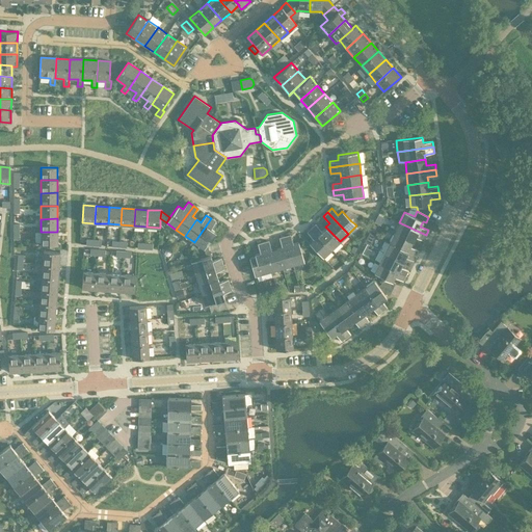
[(211,230),(216,221),(211,218),(194,242),(204,248),(215,233),(211,230)]
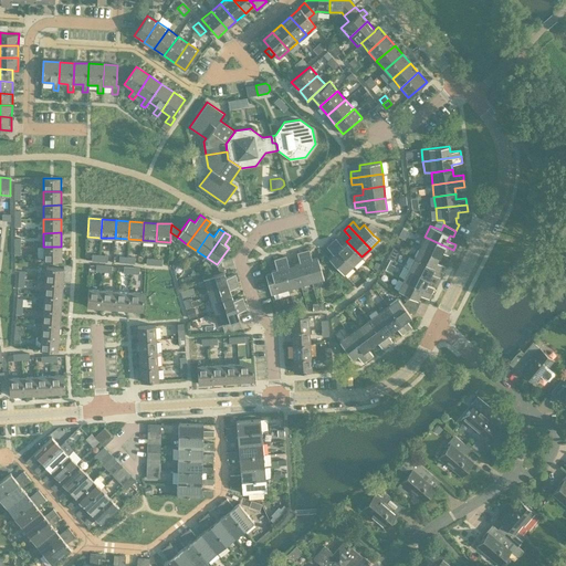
[(450,257),(453,250),(425,237),(419,248),(439,257),(441,252),(450,257)]
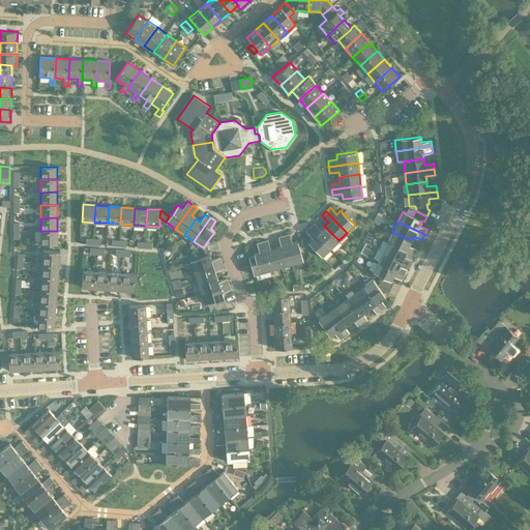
[(324,226),(320,230),(314,224),(310,227),(330,248),(339,240),(324,226)]
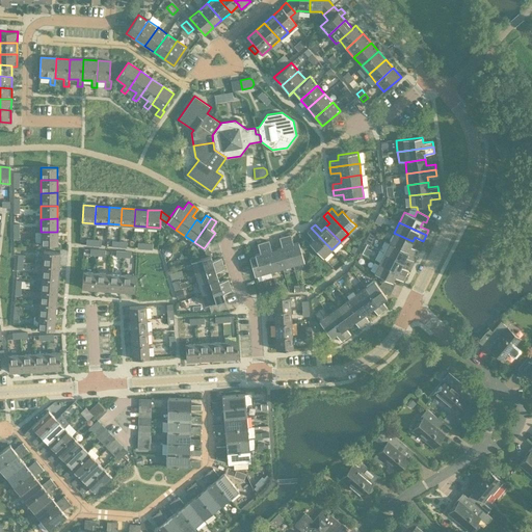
[(323,258),(331,249),(311,228),(307,232),(313,239),(309,242),(323,258)]
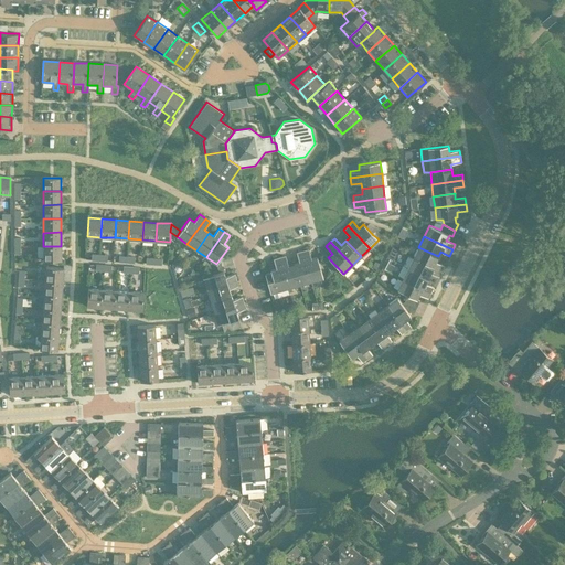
[(43,259),(61,259),(61,246),(43,246),(43,259)]
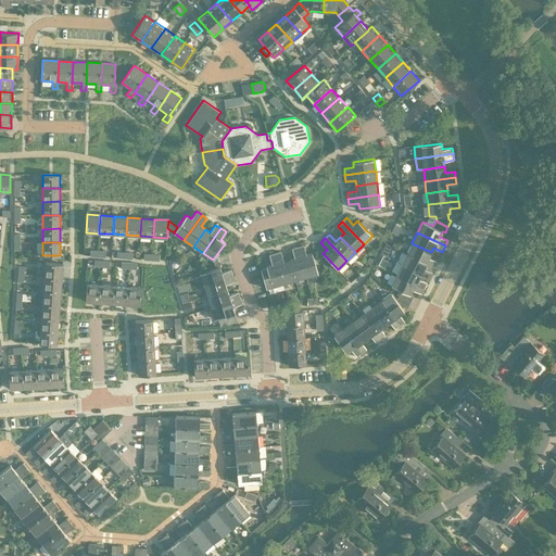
[(391,245),(387,243),(381,253),(386,255),(391,245)]
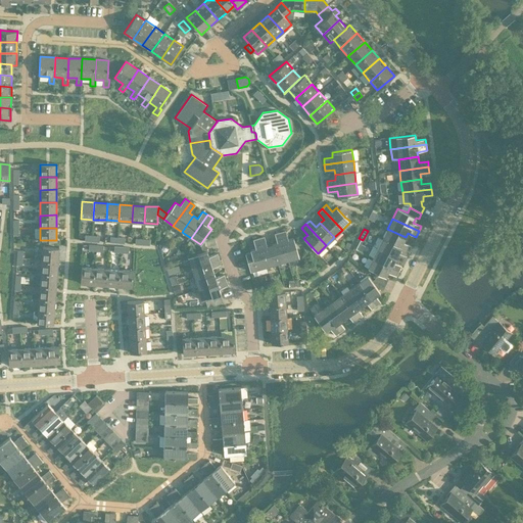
[(403,242),(406,237),(387,229),(382,238),(409,251),(412,246),(403,242)]
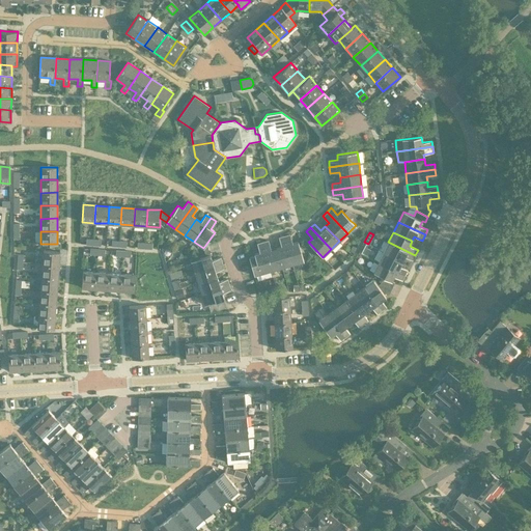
[(298,242),(292,243),(289,234),(284,235),(292,264),(303,261),(298,242)]
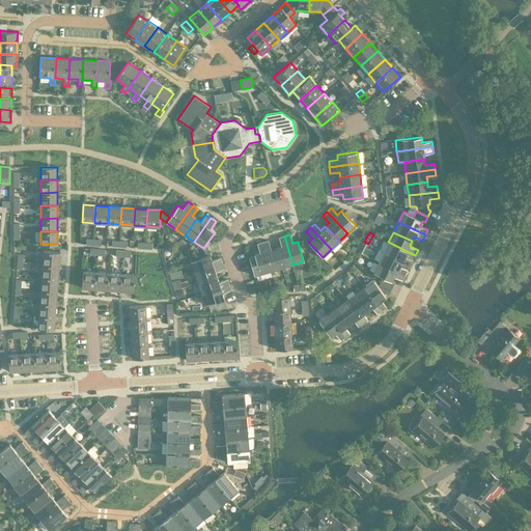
[(281,268),(292,264),(284,235),(278,238),(281,246),(276,248),(281,268)]
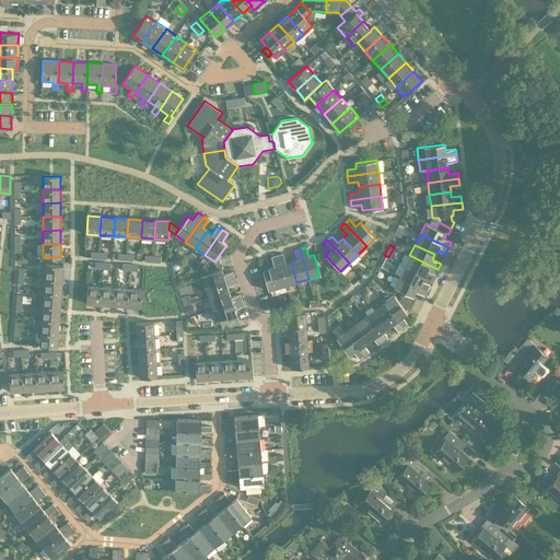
[(291,261),(286,263),(282,254),(277,255),(286,286),(296,282),(291,261)]
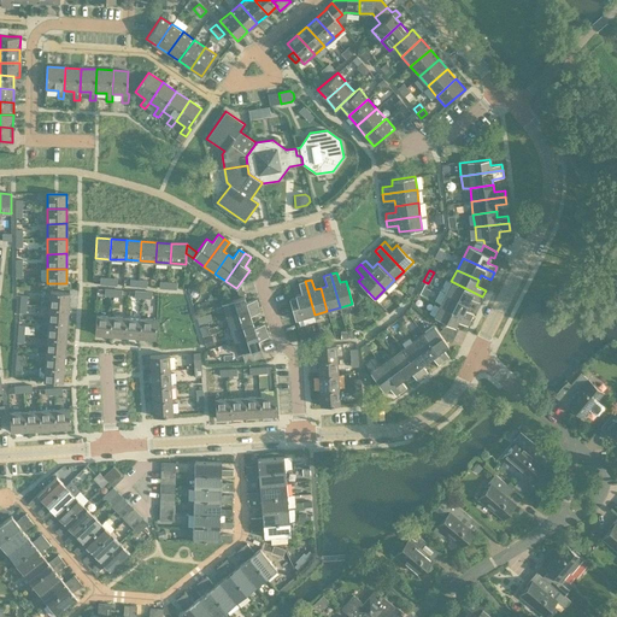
[(295,319),(301,318),(315,315),(305,281),(299,283),(301,293),(295,295),(295,298),(289,299),(295,319)]
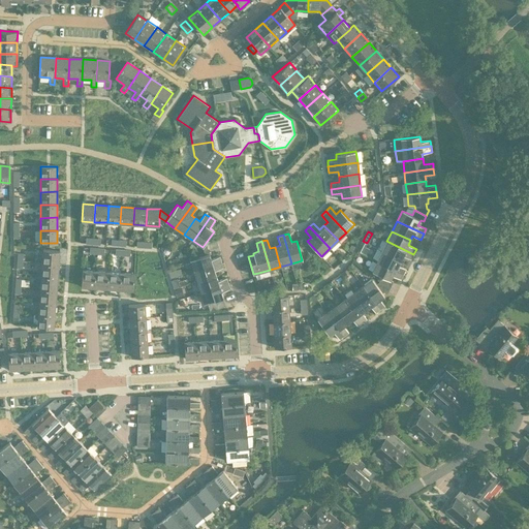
[(410,259),(413,254),(386,241),(382,251),(400,260),(402,255),(410,259)]
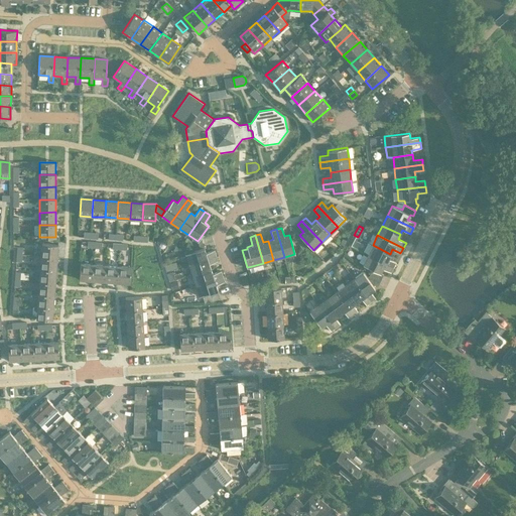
[(354,236),(349,245),(353,247),(358,238),(354,236)]
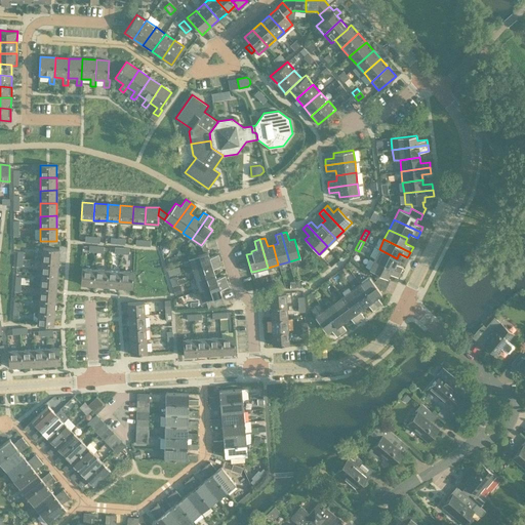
[(57,261),(58,249),(42,247),(41,260),(57,261)]
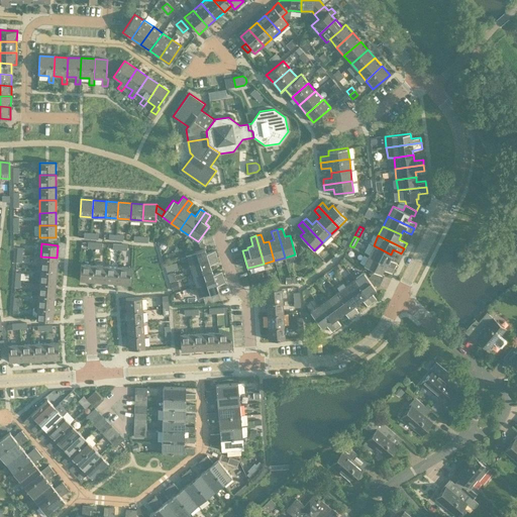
[(389,259),(391,254),(374,245),(369,255),(394,268),(397,263),(389,259)]
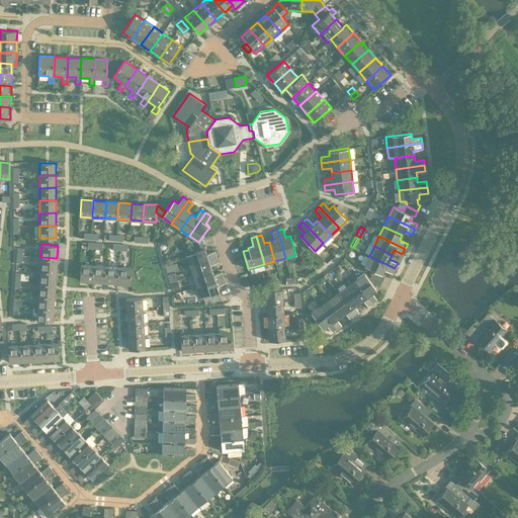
[(214,251),(206,254),(204,249),(186,255),(189,265),(217,257),(214,251)]
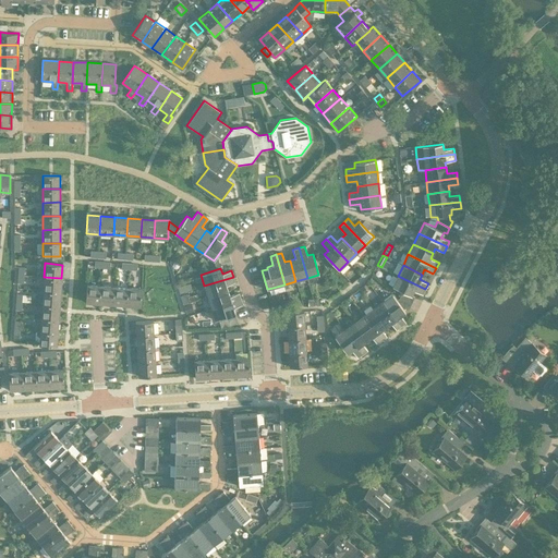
[(423,295),(425,289),(398,276),(392,286),(402,291),(399,298),(411,303),(414,298),(411,295),(414,291),(423,295)]
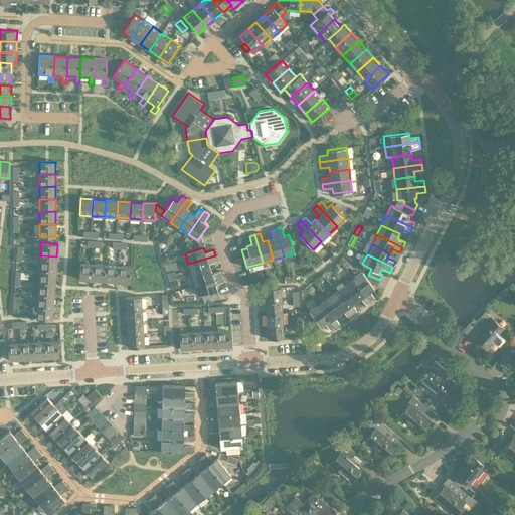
[(55,269),(56,256),(40,255),(40,268),(55,269)]
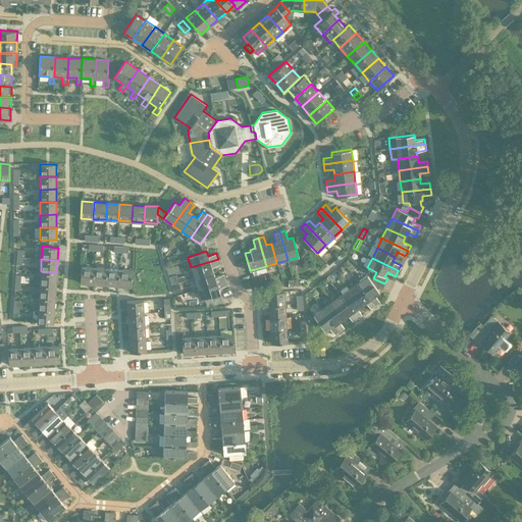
[(211,267),(220,264),(218,259),(191,267),(194,278),(213,272),(211,267)]
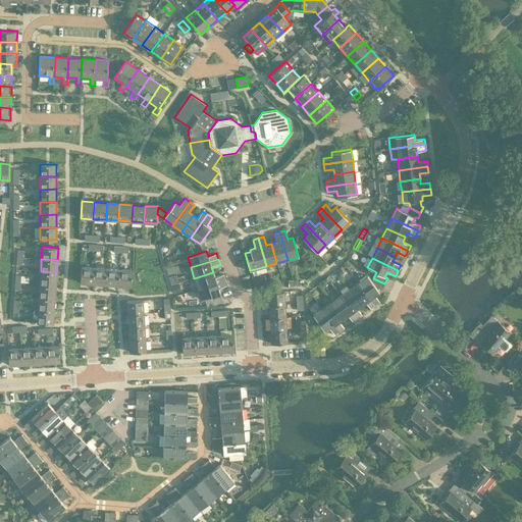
[(93,283),(94,267),(82,266),(81,282),(93,283)]
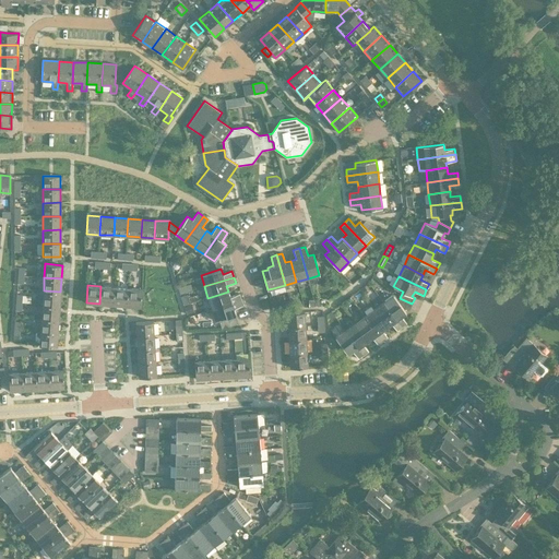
[(114,305),(115,287),(100,286),(99,304),(114,305)]
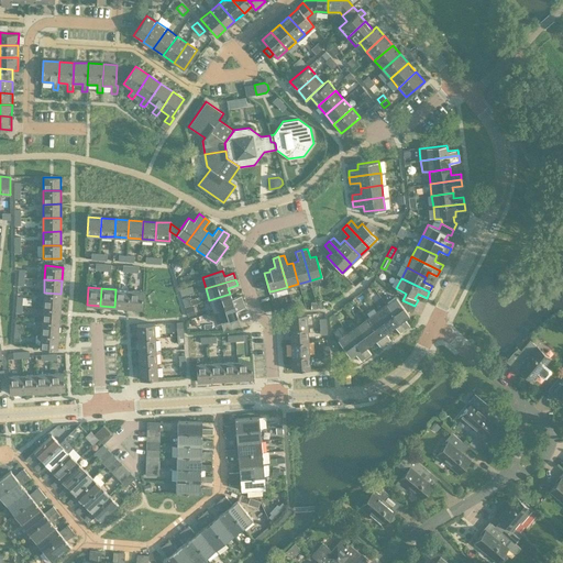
[(128,308),(129,290),(116,289),(114,307),(128,308)]
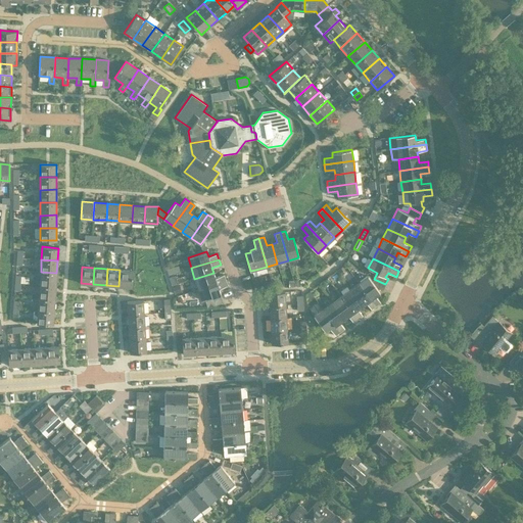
[(131,287),(133,271),(120,270),(119,286),(131,287)]
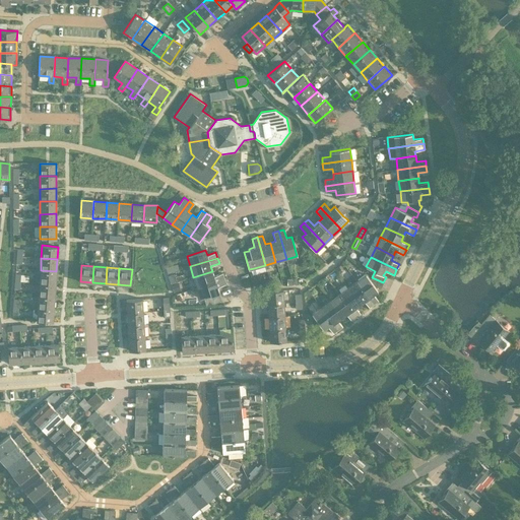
[(56,284),(56,271),(41,270),(40,283),(56,284)]
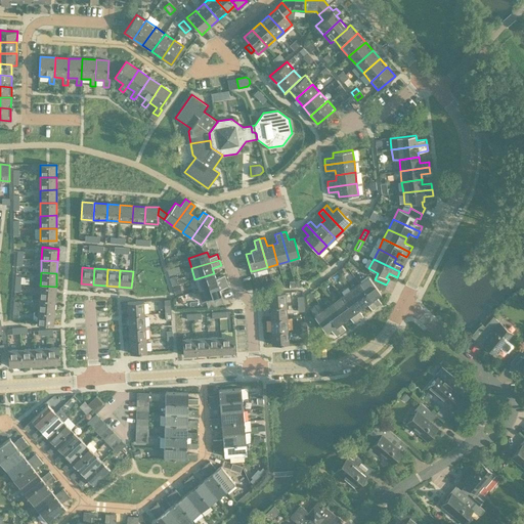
[(224,275),(216,278),(214,273),(194,279),(199,290),(226,280),(224,275)]
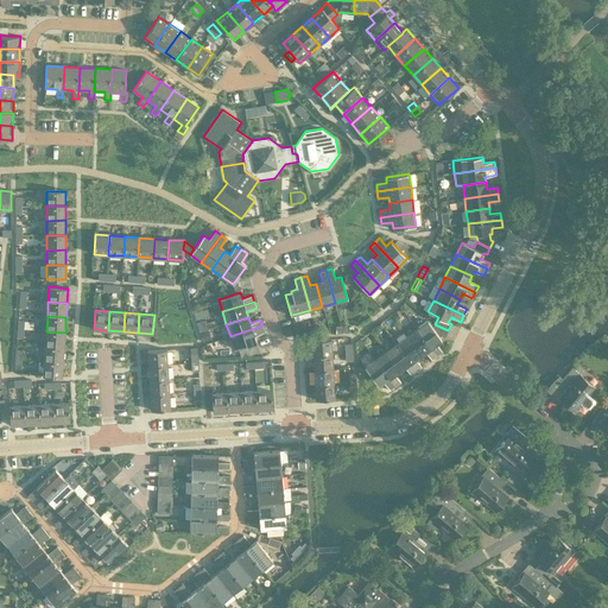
[(197,323),(200,333),(207,330),(203,321),(197,323)]
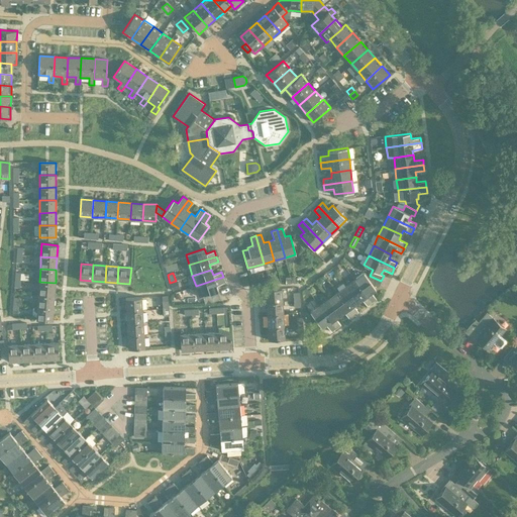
[(370,276),(368,278),(363,273),(354,279),(372,302),(376,299),(371,292),(375,288),(374,287),(376,285),(379,286),(381,281),(370,276)]
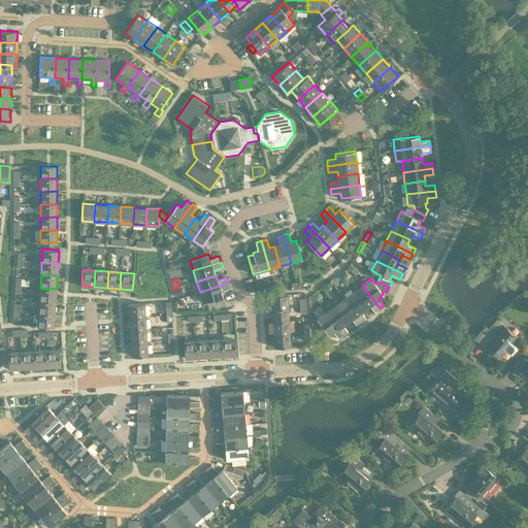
[(221,291),(229,289),(228,283),(200,292),(203,303),(223,297),(221,291)]
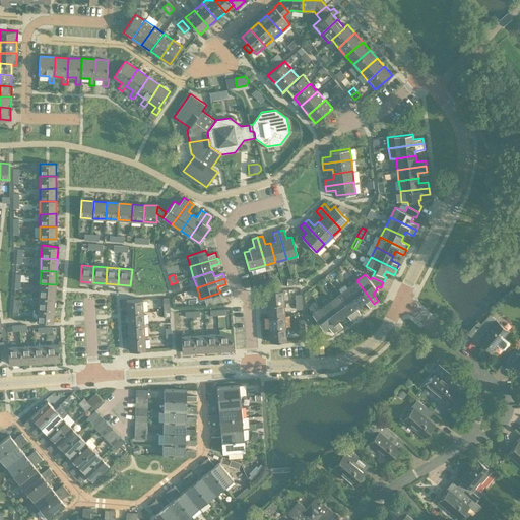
[(369,308),(374,304),(356,280),(347,287),(360,304),(364,300),(369,308)]
